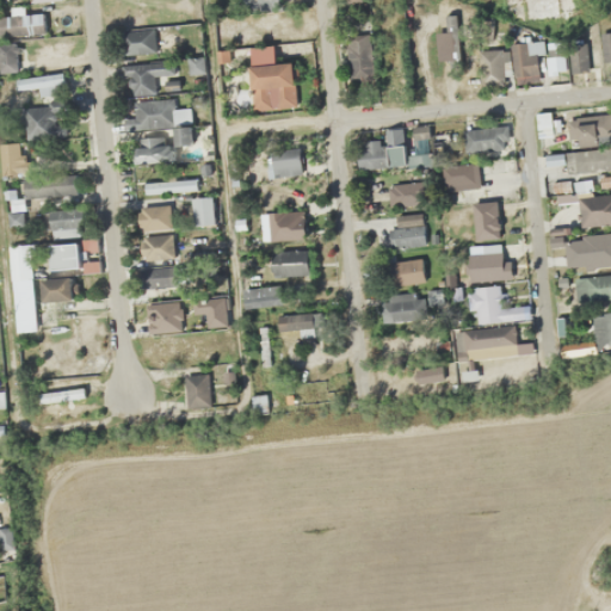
[(241,0),(242,11),(281,11),(281,0),(241,0)]
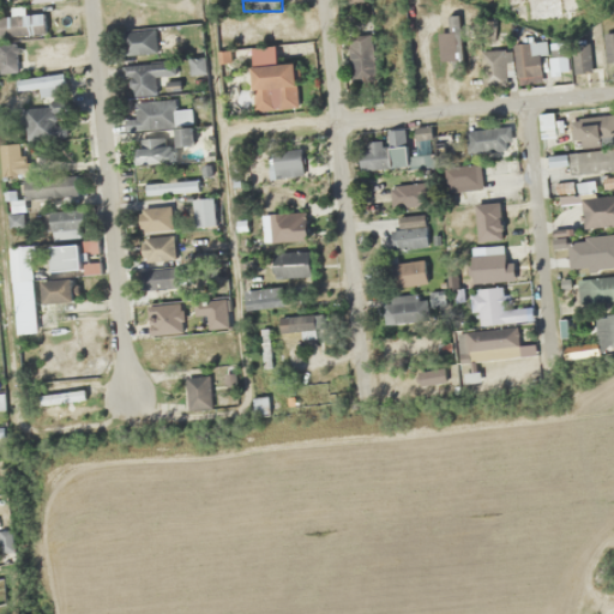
[(42,14),(0,14),(0,36),(24,35),(24,28),(43,28),(42,14)]
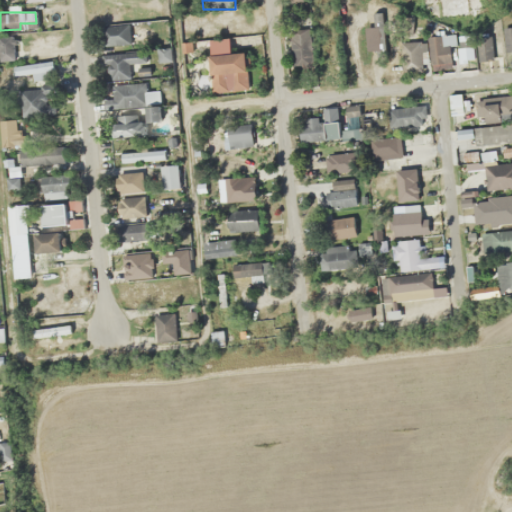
[(99,25),(99,45),(129,45),(129,25),(99,25)]
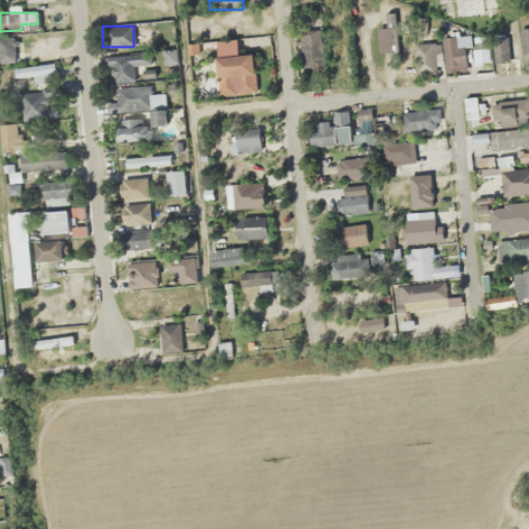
[(321,70),(321,30),(301,30),(301,70),(321,70)]
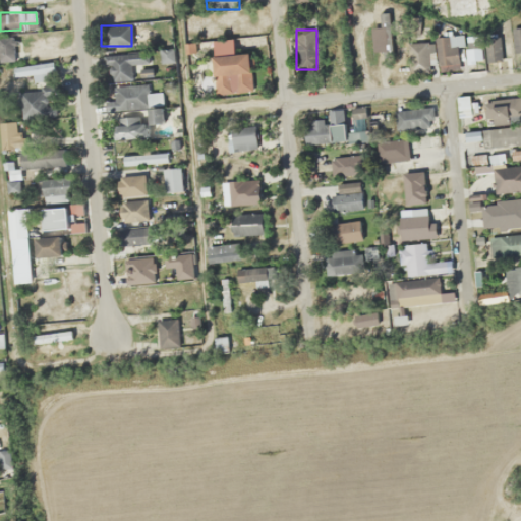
[(486,61),(501,61),(500,34),(484,35),(486,61)]
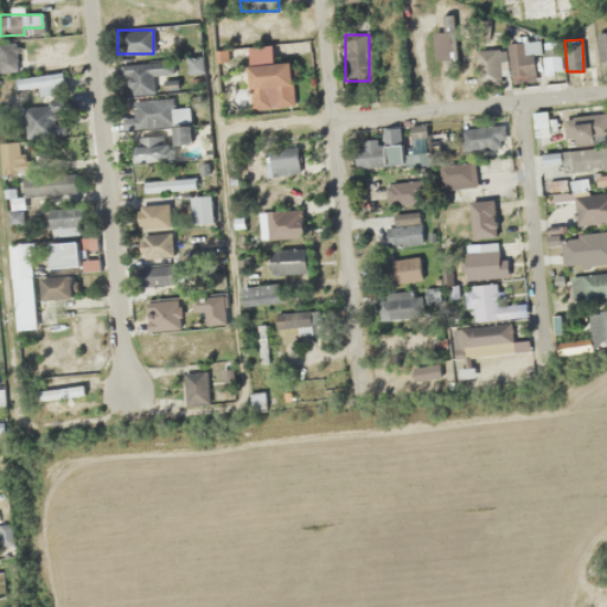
[(538,82),(537,40),(510,42),(511,83),(538,82)]
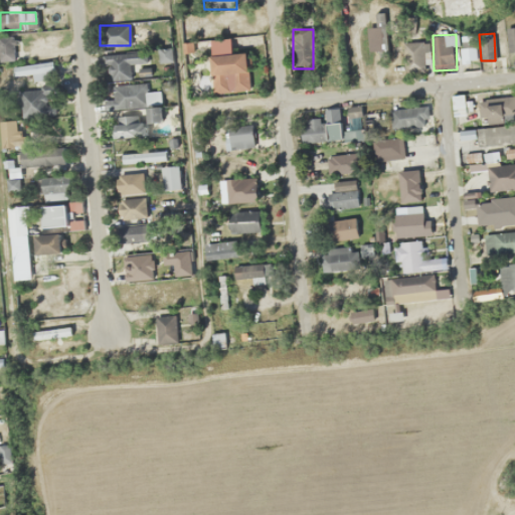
[(0,60),(12,59),(11,37),(0,37),(0,60)]
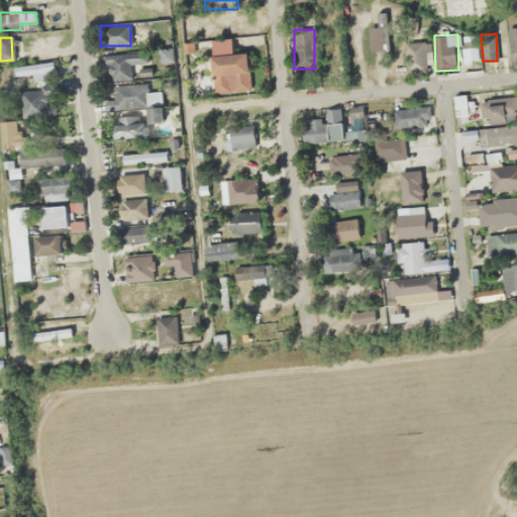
[(477,59),(477,38),(463,38),(463,59),(477,59)]
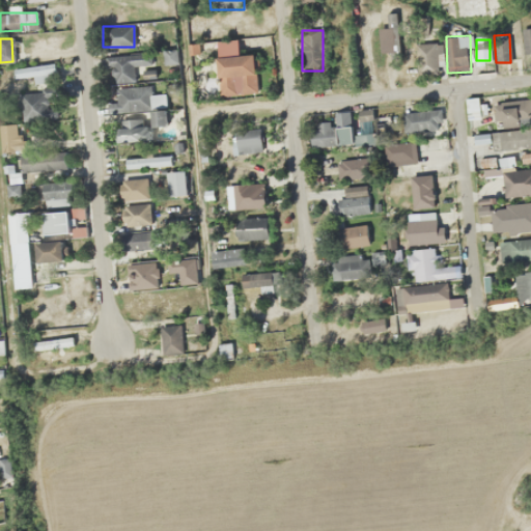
[(439,44),(416,44),(416,75),(439,75),(439,44)]
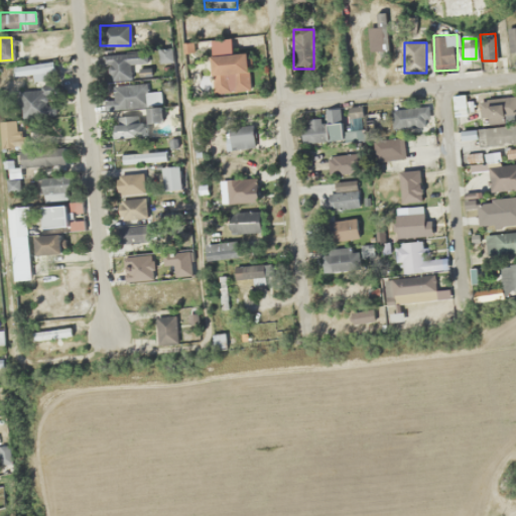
[(393,45),(381,45),(381,59),(393,59),(393,45)]
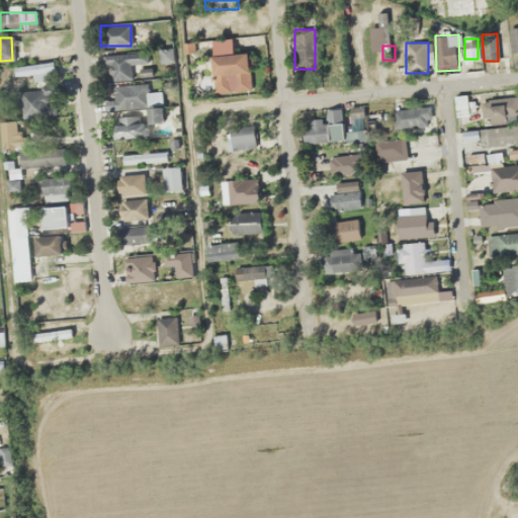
[(106,54),(106,80),(131,80),(131,65),(148,65),(147,54),(106,54)]
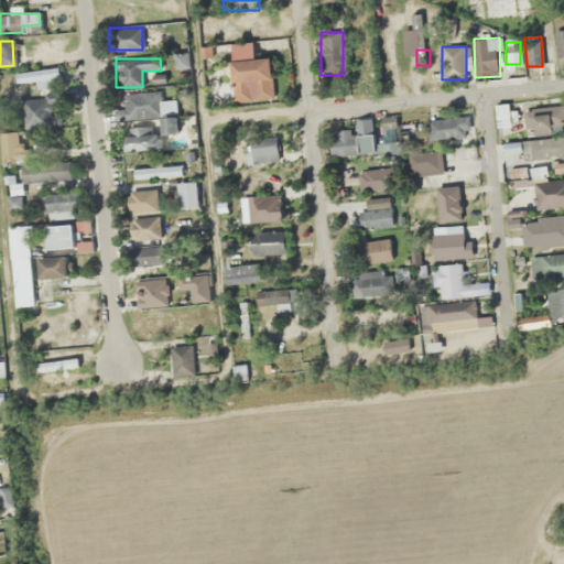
[(272,58),(230,60),(232,101),(273,100),(272,58)]
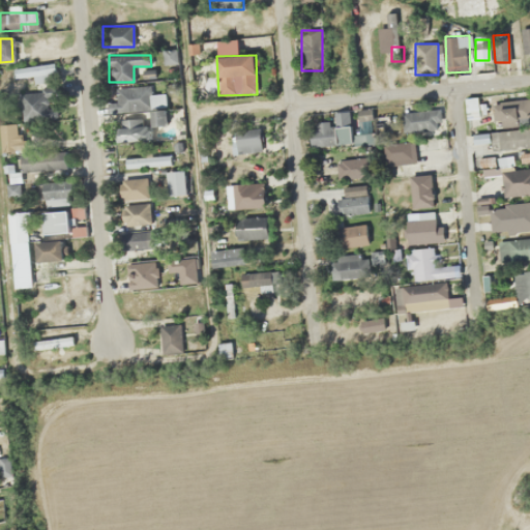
[(15,78),(33,75),(35,85),(49,83),(48,75),(55,72),(53,62),(13,68),(15,78)]
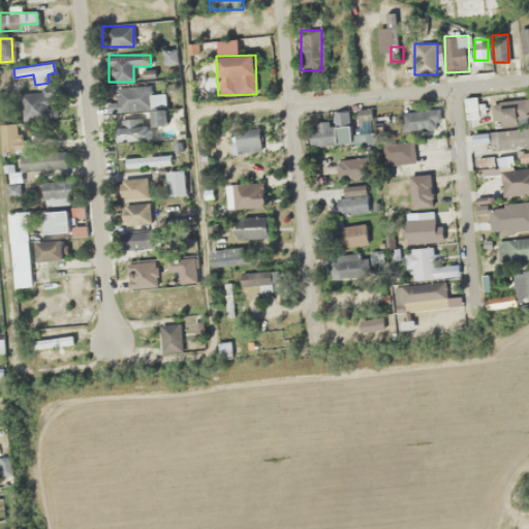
[(164,110),(164,95),(150,95),(150,86),(116,87),(116,102),(107,102),(107,111),(164,110)]
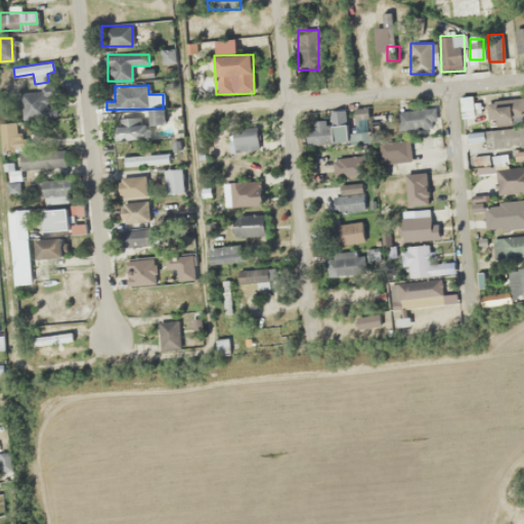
[(50,119),(50,91),(20,91),(20,119),(50,119)]
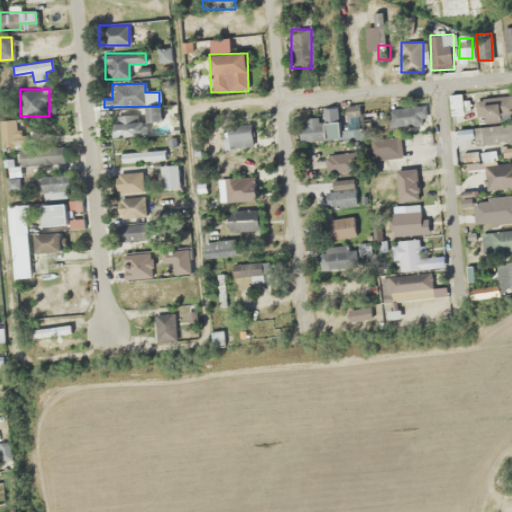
[(463,114),(462,94),(449,94),(451,115),(463,114)]
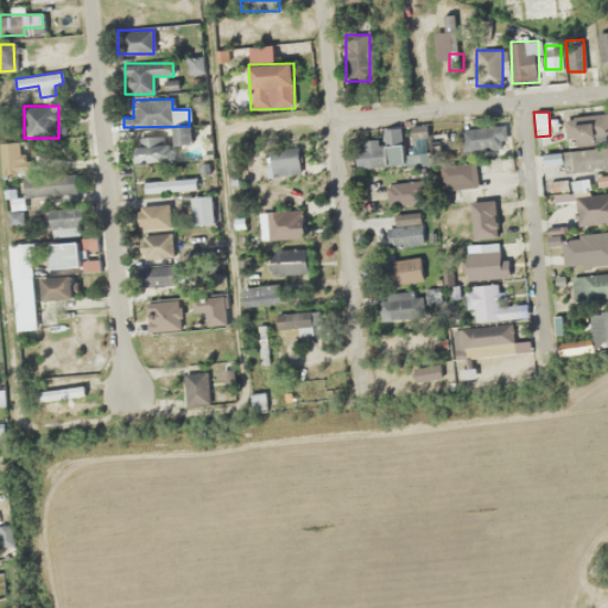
[(462,126),(462,150),(505,150),(505,126),(462,126)]
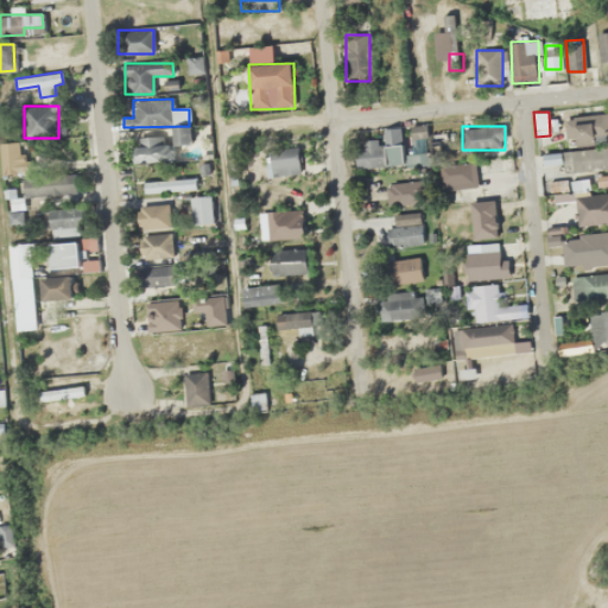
[(175,144),(191,141),(190,128),(173,130),(175,144)]
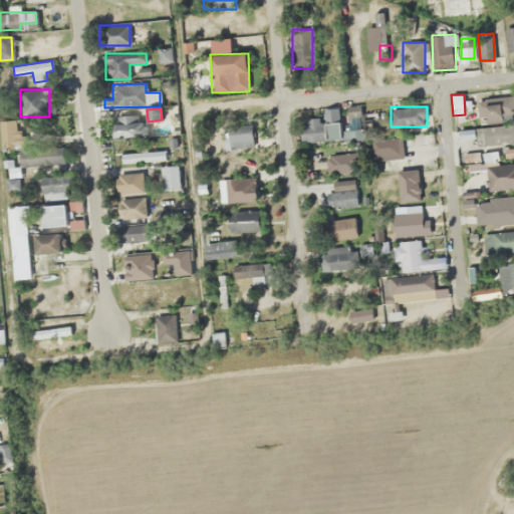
[(326,140),(339,139),(336,109),(324,110),(325,121),(303,123),(305,142),(326,140)]
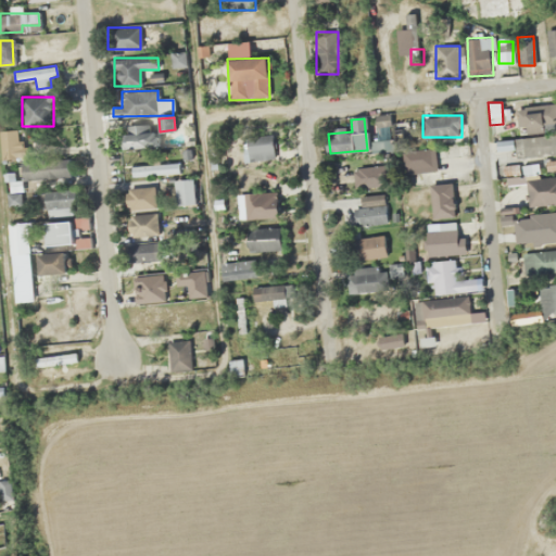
[(155,148),(155,124),(123,124),(123,148),(155,148)]
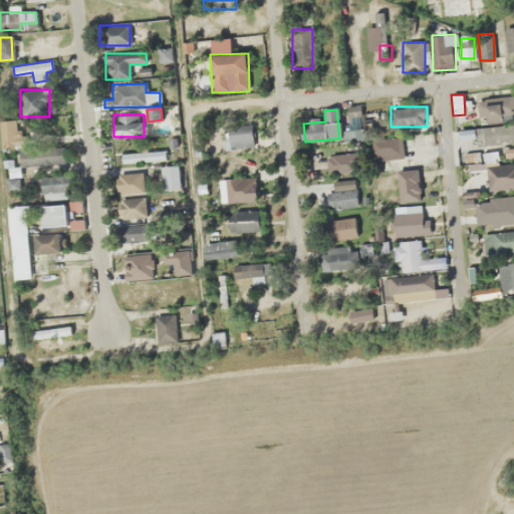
[(1,121),(0,150),(13,150),(14,121),(1,121)]
